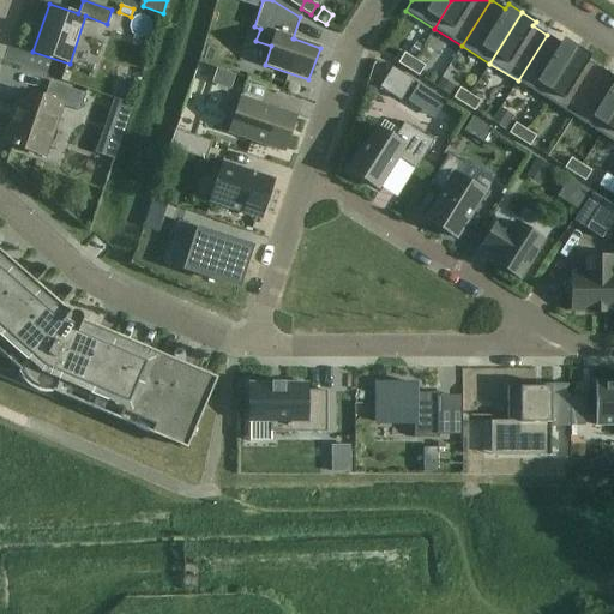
[(547,35),(518,80),(546,98),(577,47),(564,38),(561,43),(547,35)]
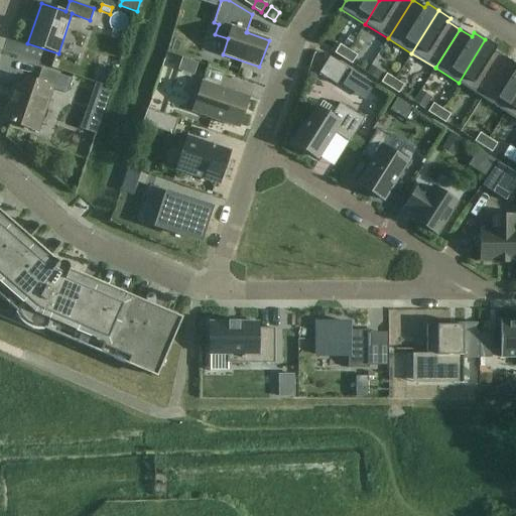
[(173,34),(167,52),(183,57),(184,58),(190,40),(173,34)]
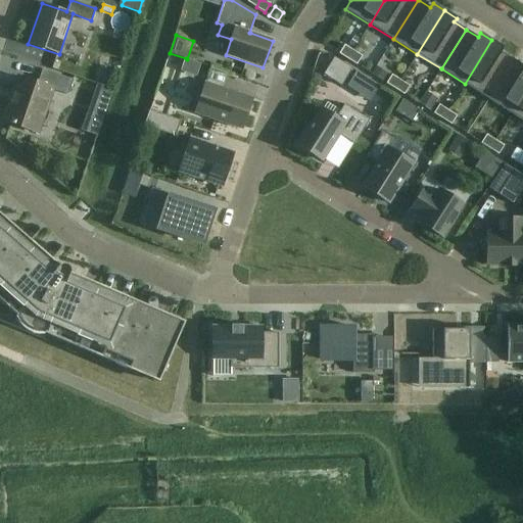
[(326,45),(335,51),(340,44),(331,38),(326,45)]
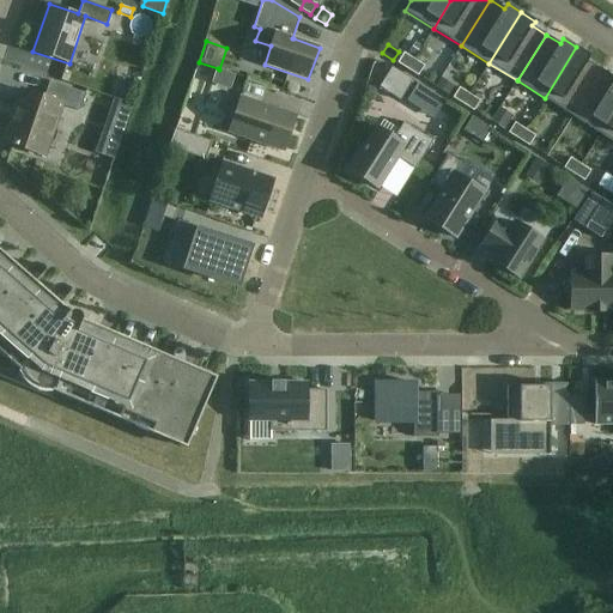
[(572,115),(601,70),(587,61),(590,56),(576,47),(545,98),(572,115)]
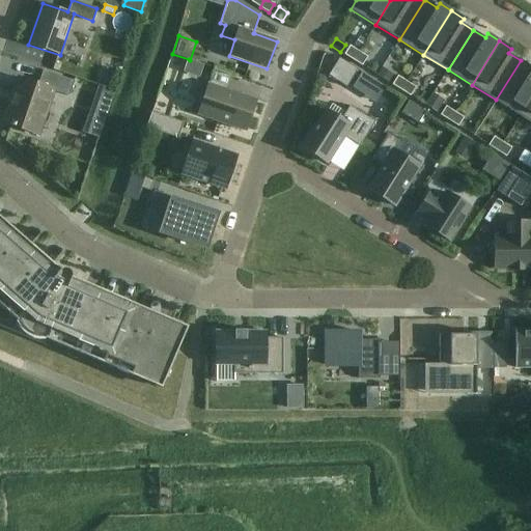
[(350,46),(344,54),(344,55),(353,60),(359,52),(350,46)]
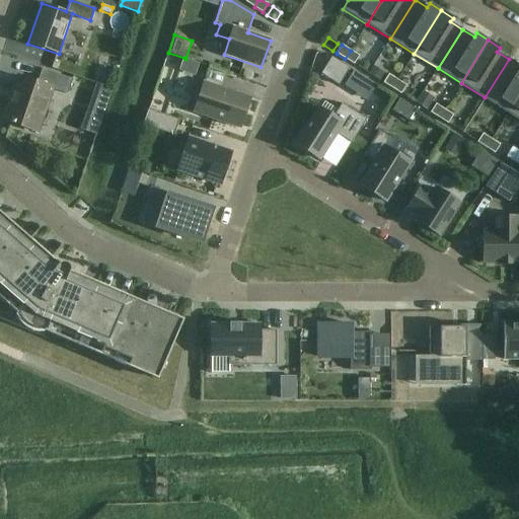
[(351,51),(345,59),(354,65),(359,56),(351,51)]
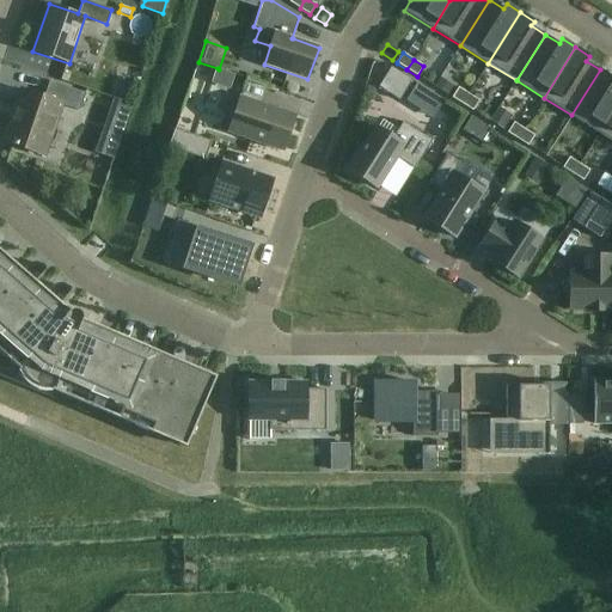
[(378,87),(399,101),(411,80),(391,67),(378,87)]
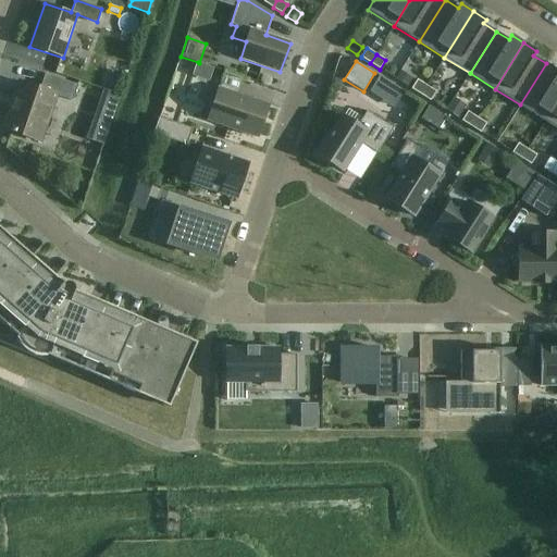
[(210,83),(214,69),(199,63),(198,62),(193,76),(210,83)]
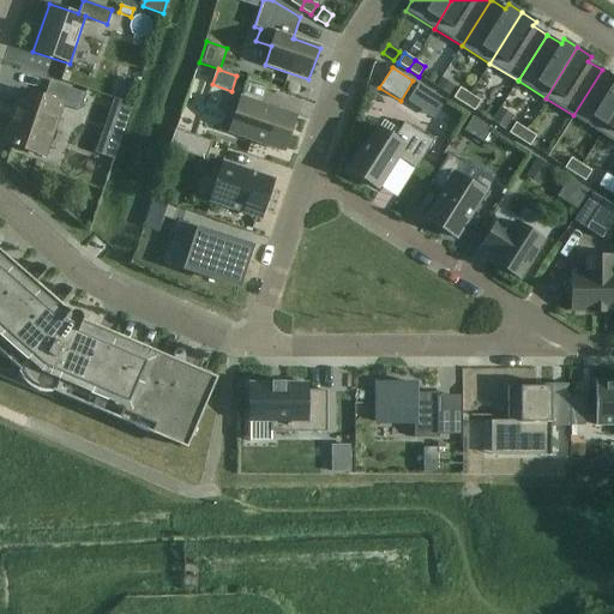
[(613,77),(602,70),(573,115),(601,133),(613,112),(613,77)]
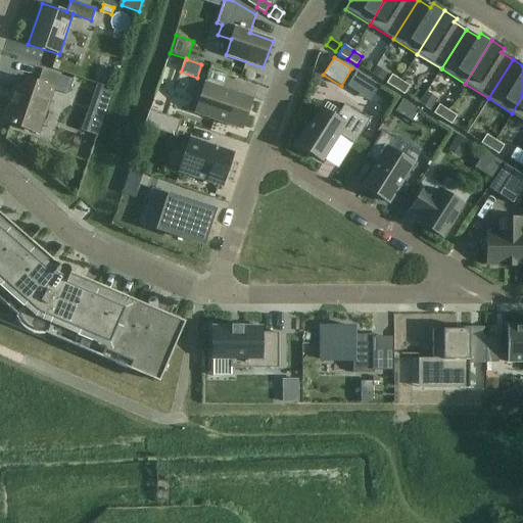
[(376,66),(372,74),(383,82),(388,75),(376,66)]
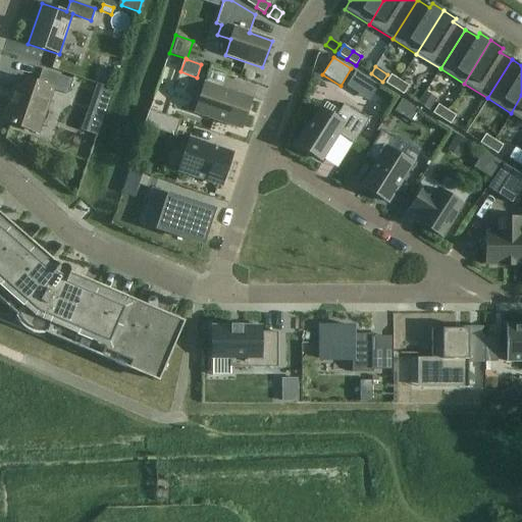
[(1,120),(39,134),(53,90),(67,95),(72,80),(42,69),(37,83),(19,76),(11,102),(8,101),(1,120)]
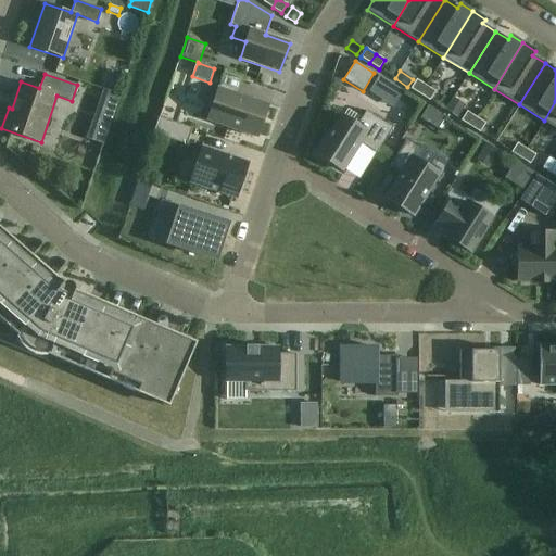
[(416,79),(411,88),(411,89),(419,95),(426,86),(416,79)]
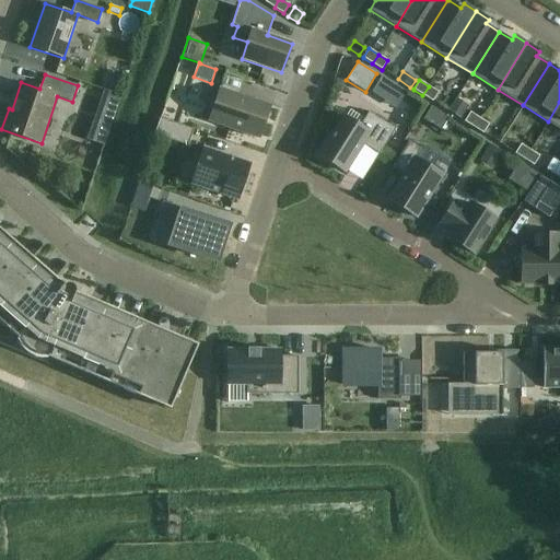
[(429,86),(422,95),(432,102),(438,92),(429,86)]
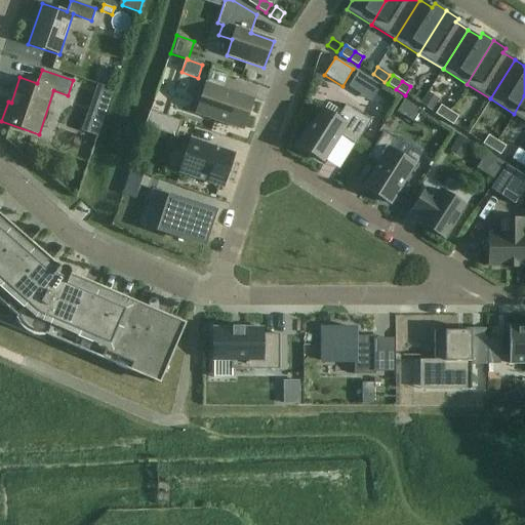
[(242,129),(252,98),(206,83),(196,114),(242,129)]
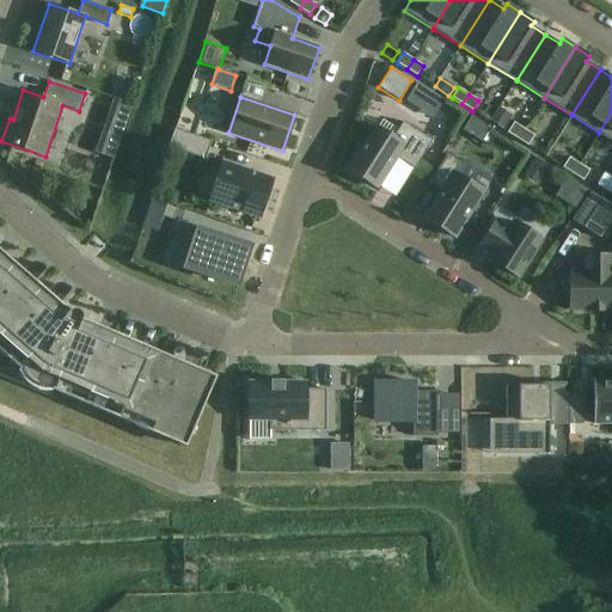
[(112,98),(103,124),(121,132),(130,104),(112,98)]
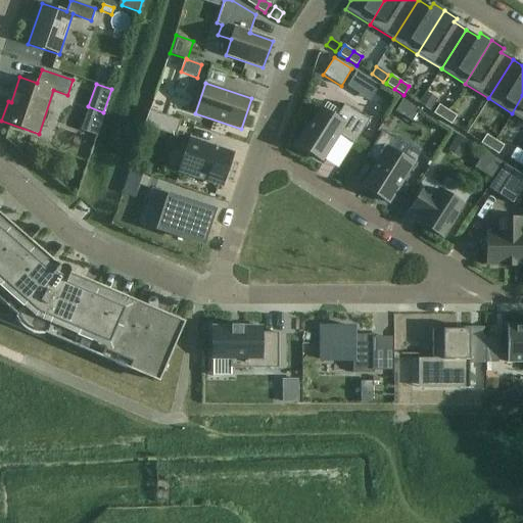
[(419,104),(429,110),(436,100),(425,93),(419,104)]
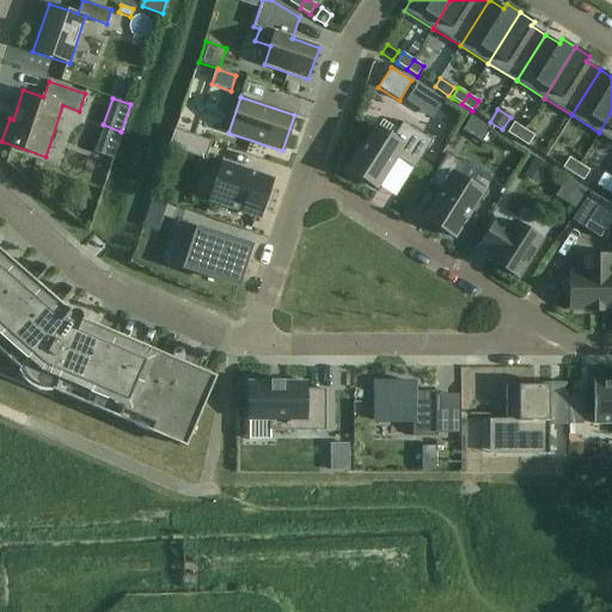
[(611,111),(599,133),(611,140),(611,111)]
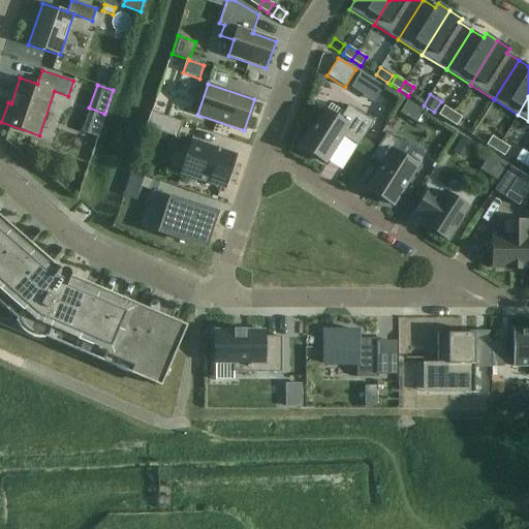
[(414,121),(421,110),(405,100),(399,112),(414,121)]
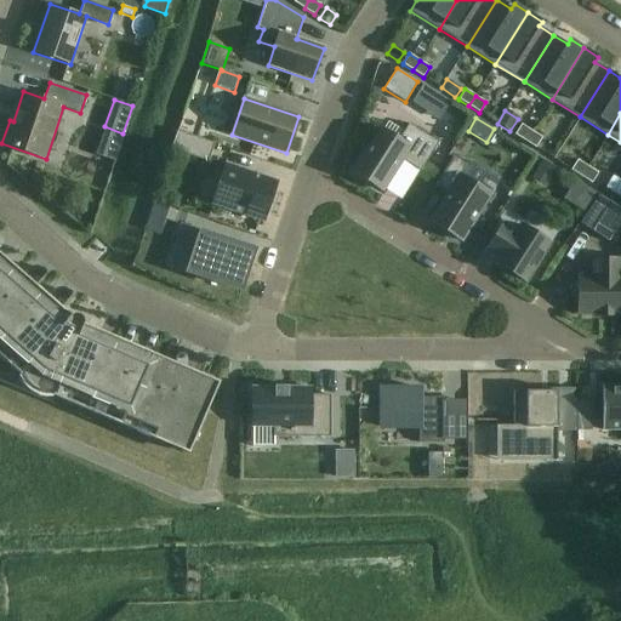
[(352,172),(383,192),(403,160),(420,171),(438,143),(409,124),(398,140),(380,129),(352,172)]
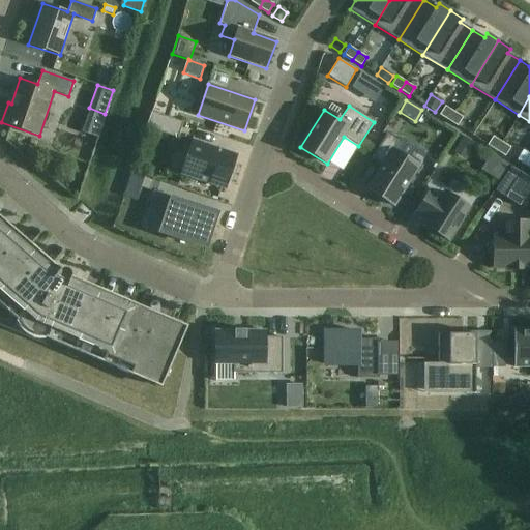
[(445,107),(439,115),(448,121),(453,112),(445,107)]
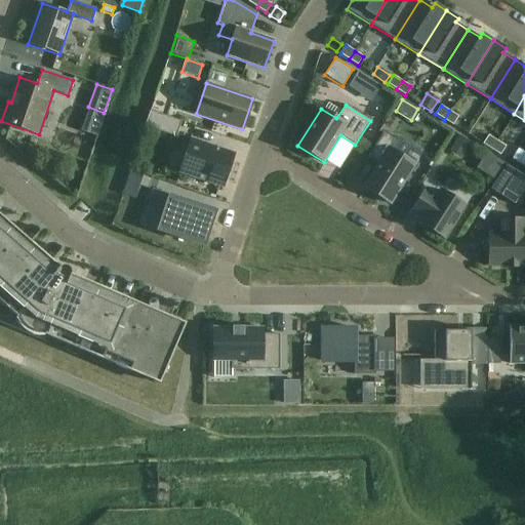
[(179,121),(151,111),(146,125),(174,135),(179,121)]
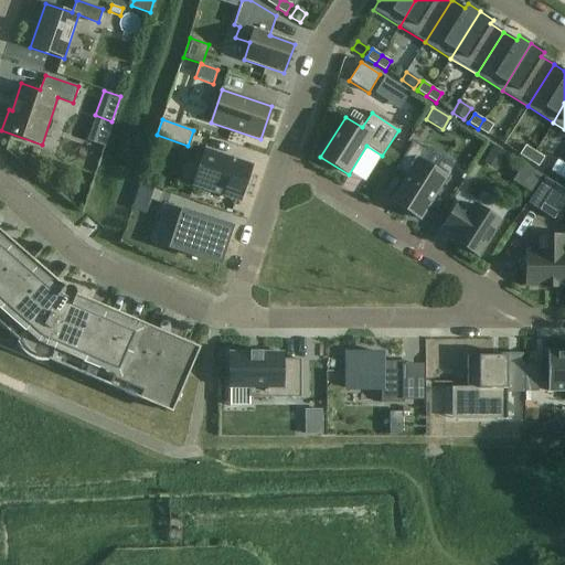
[(483,119),(478,129),(487,135),(493,126),(483,119)]
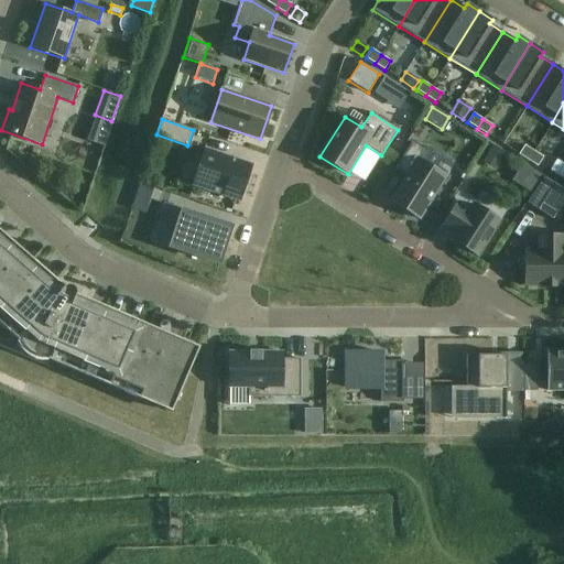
[(396,169),(407,175),(390,201),(420,219),(446,177),(418,159),(423,150),(412,142),(396,169)]
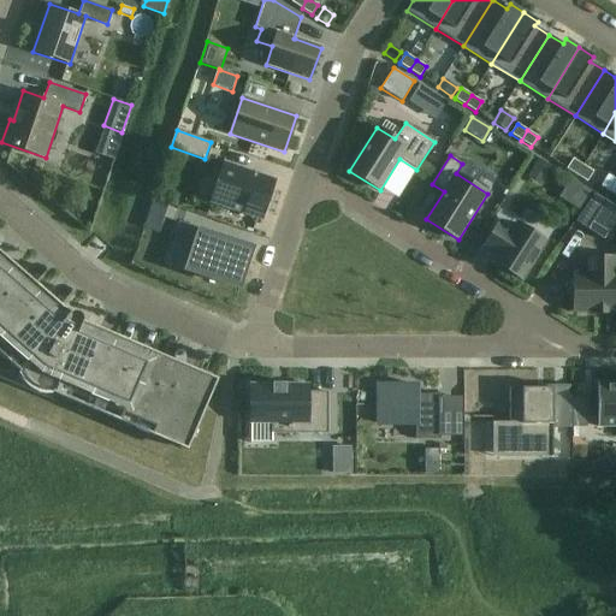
[(573,159),(567,169),(576,176),(584,165),(573,159)]
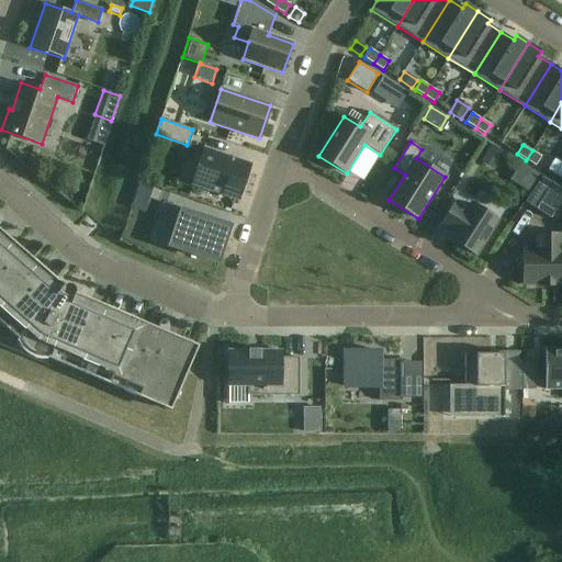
[(494,169),(503,154),(490,146),(481,160),(494,169)]
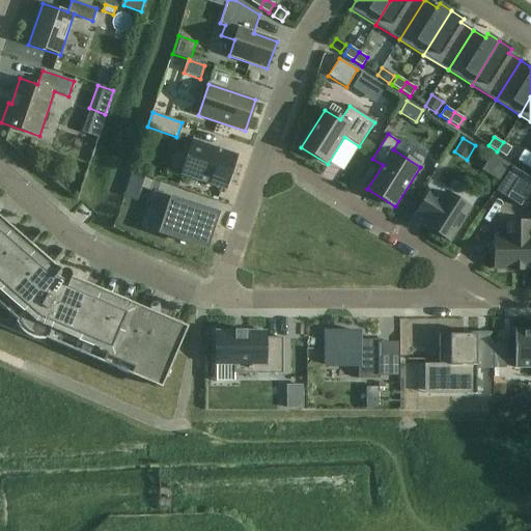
[(225,190),(236,156),(193,141),(180,175),(225,190)]
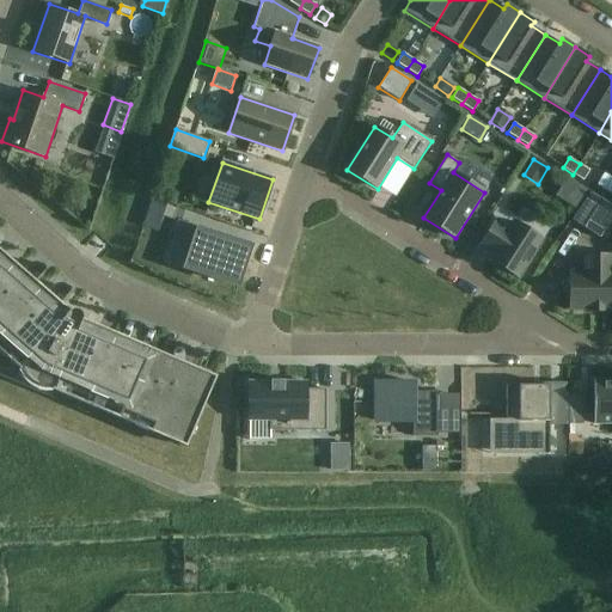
[(580,164),(573,175),(583,181),(589,171),(580,164)]
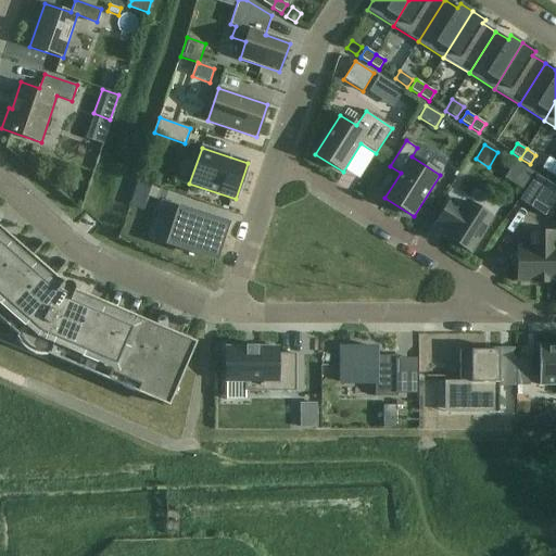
[(83,155),(79,164),(91,167),(96,155),(87,153),(83,155)]
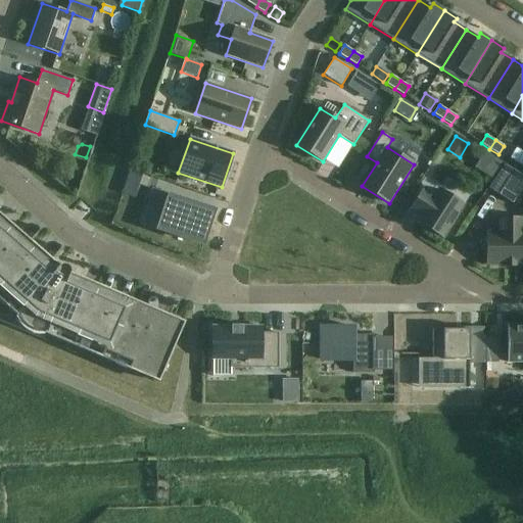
[(504,163),(488,188),(498,195),(512,203),(522,187),(522,176),(514,171),(504,163)]
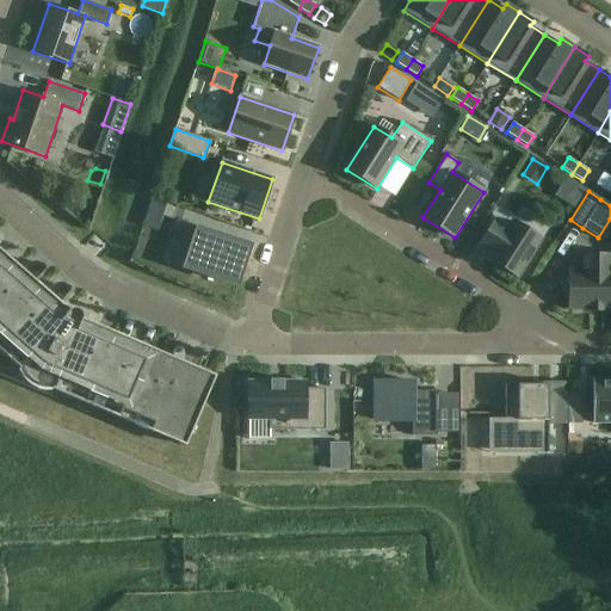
[(152,199),(143,226),(155,230),(165,204),(152,199)]
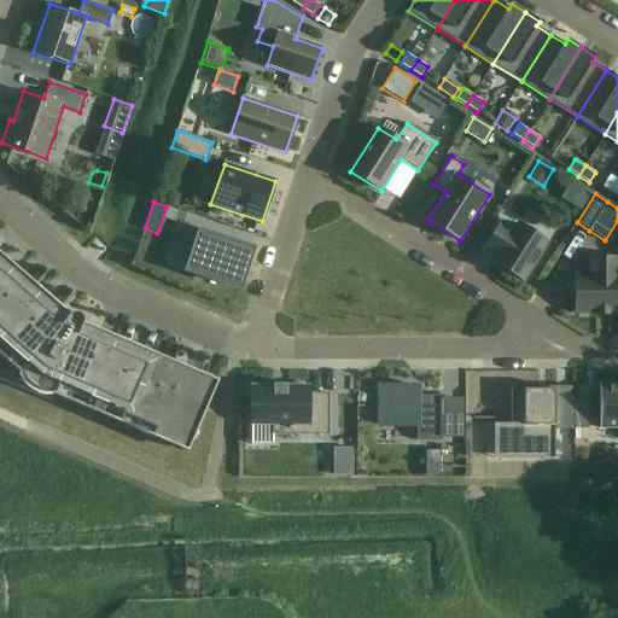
[(505,268),(524,280),(548,242),(519,223),(514,232),(501,222),(484,250),(507,264),(505,268)]
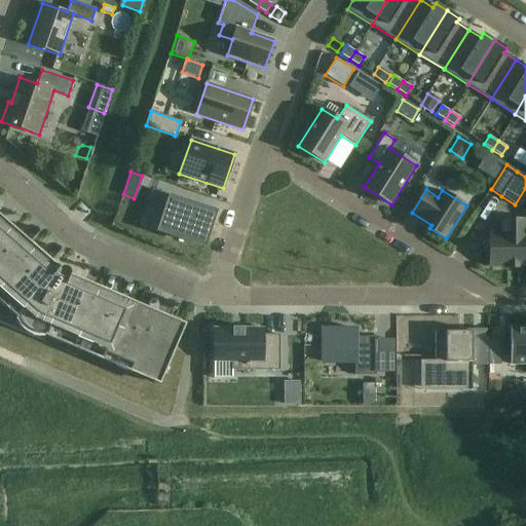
[(154,191),(148,210),(163,215),(158,230),(160,231),(203,246),(215,212),(172,197),(154,191)]
